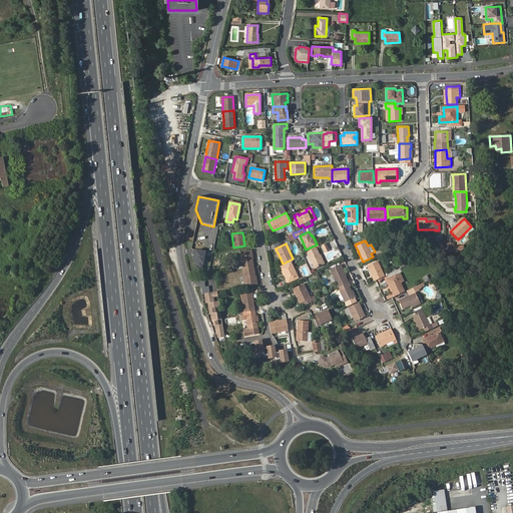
[(316,247),(307,251),(315,269),(324,265),(319,254),(316,247)]
